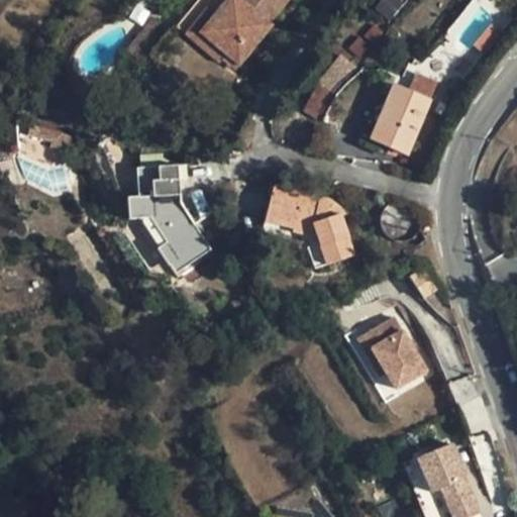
[(252,43),(287,0),(198,0),(177,26),(220,63),(226,56),(238,66),(254,45),(252,43)]
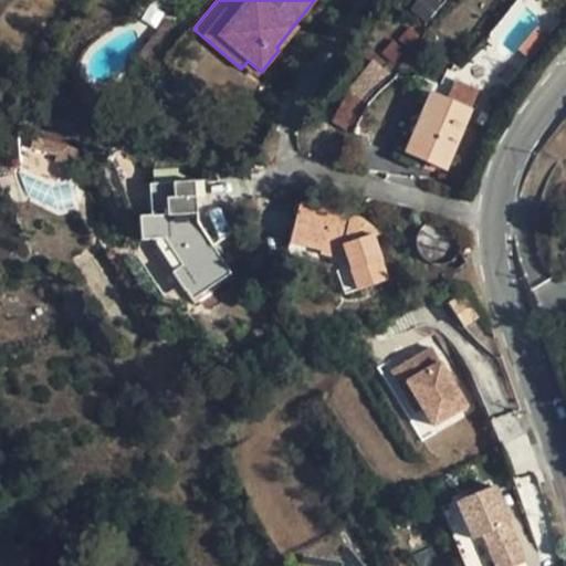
[(164,27),(169,32),(174,27),(168,22),(164,27)]
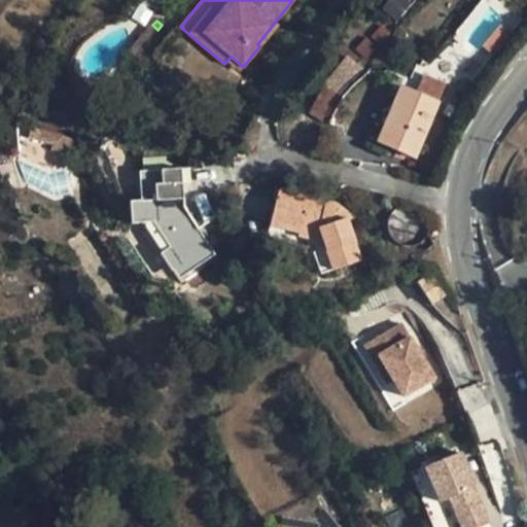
[(482,46),(493,57),(513,33),(501,24),(482,46)]
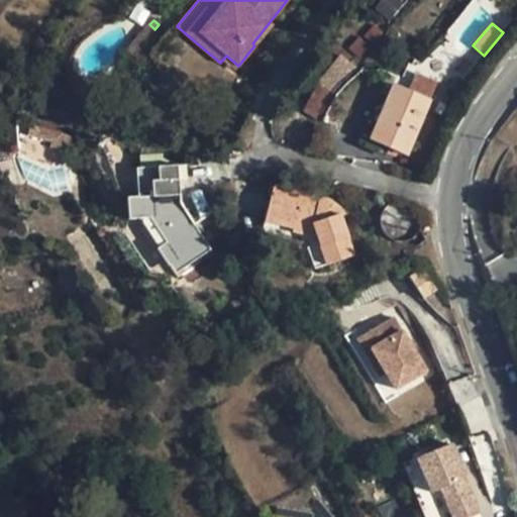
[(134,42),(144,52),(159,33),(154,29),(149,24),(134,42)]
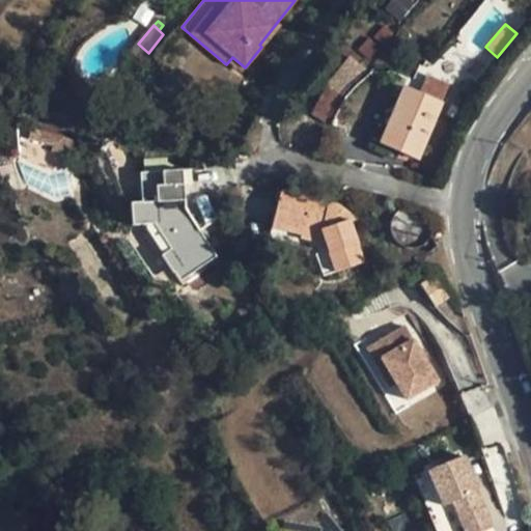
[(148,53),(138,44),(130,55),(142,65),(150,55),(148,53)]
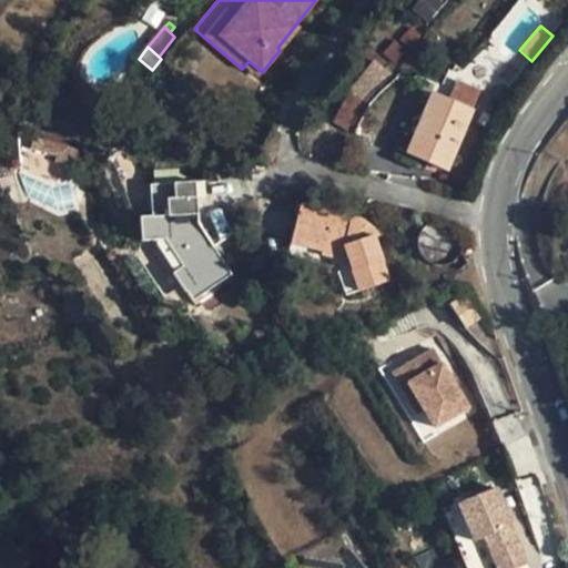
[(350,92),(367,102),(376,88),(357,75),(348,91),(350,92)]
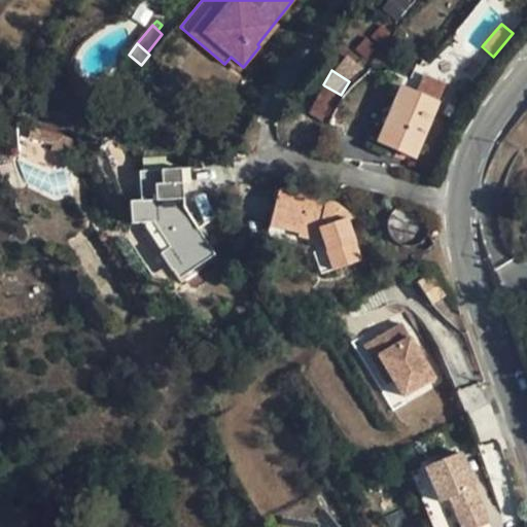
[(341,95),(324,85),(309,114),(325,125),(341,95)]
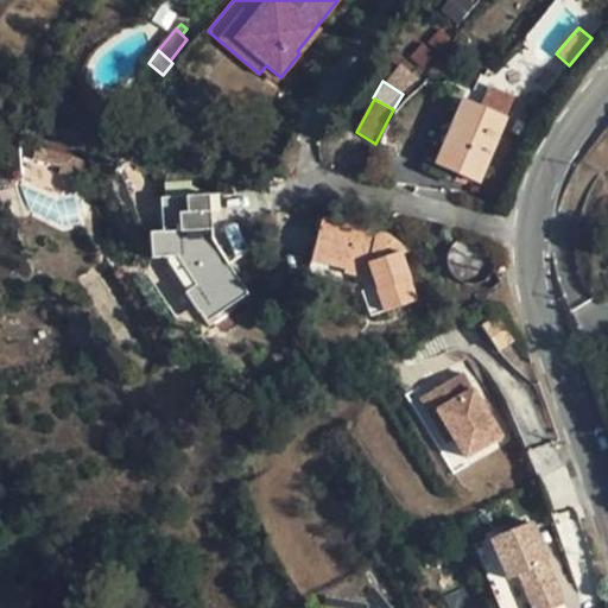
[(435,164),(457,173),(479,183),(505,118),(461,100),(435,164)]
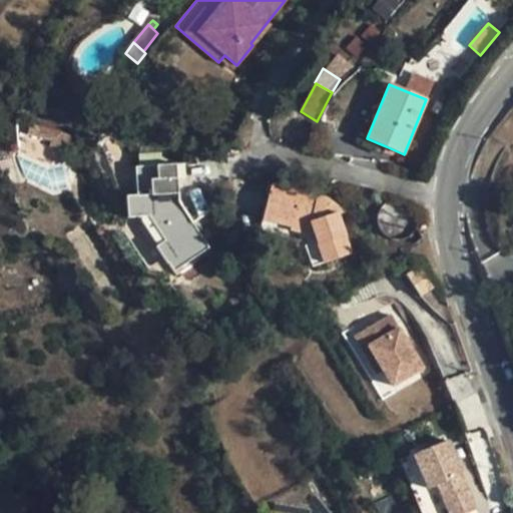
[(101,147),(50,132),(47,143),(81,154),(79,166),(96,171),(101,147)]
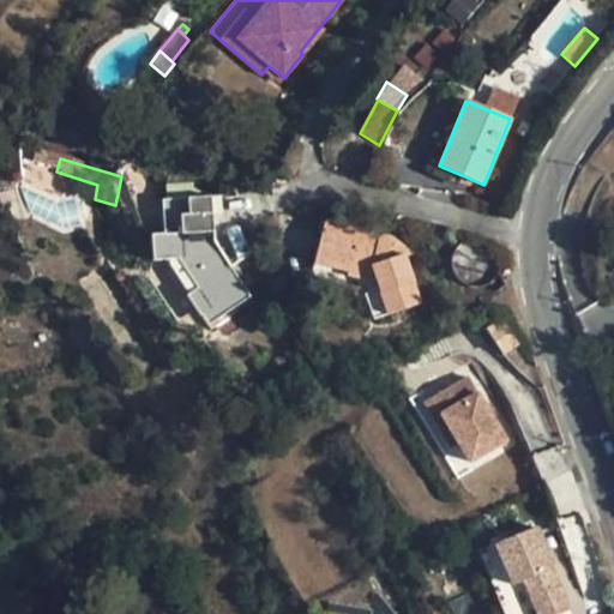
[(462,175),(439,166),(434,179),(456,188),(462,175)]
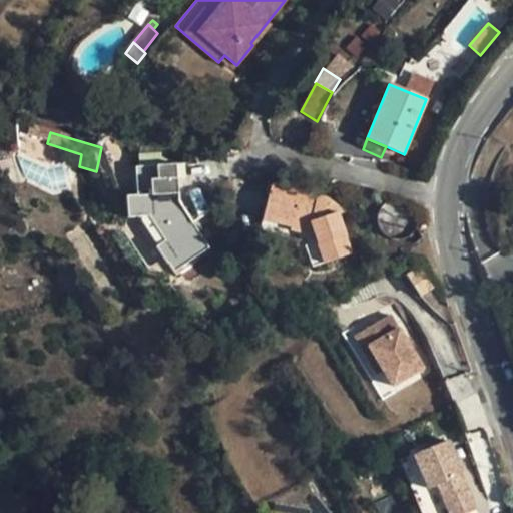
[(138,220),(174,272),(210,247),(179,201),(176,164),(135,167),(137,195),(126,196),(128,217),(138,217),(138,220)]
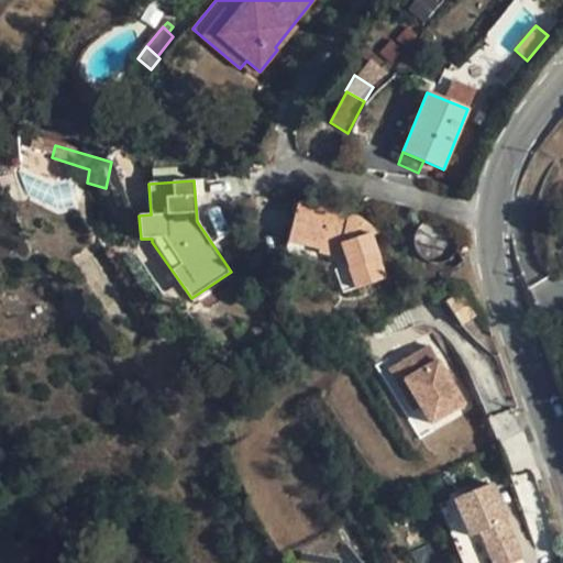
[(340,243),(345,258),(355,289),(386,277),(372,235),(355,231),(360,217),(298,201),(288,242),(319,249),(321,239),(340,243)]
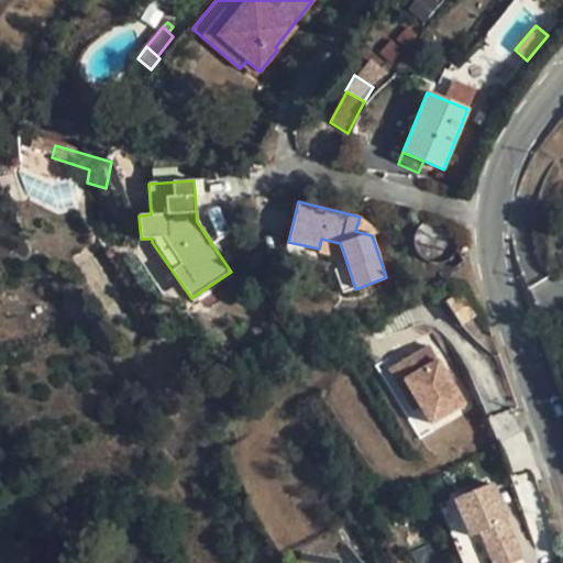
[(372,228),(360,217),(355,231),(372,235),(378,232),(372,228)]
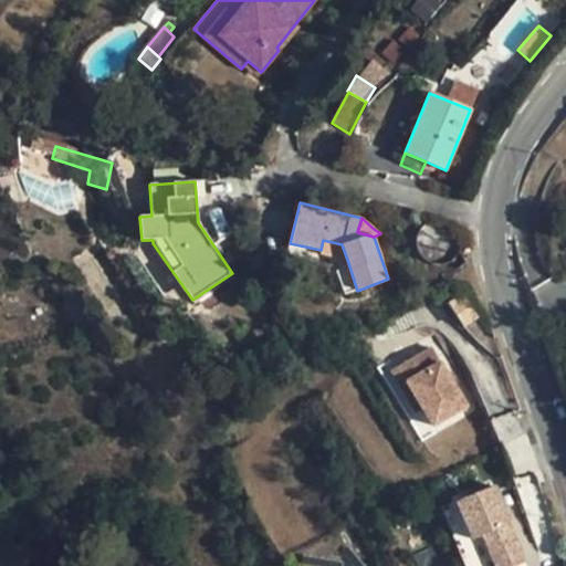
[(323,240),(321,250),(320,254),(347,260),(342,244),(323,240)]
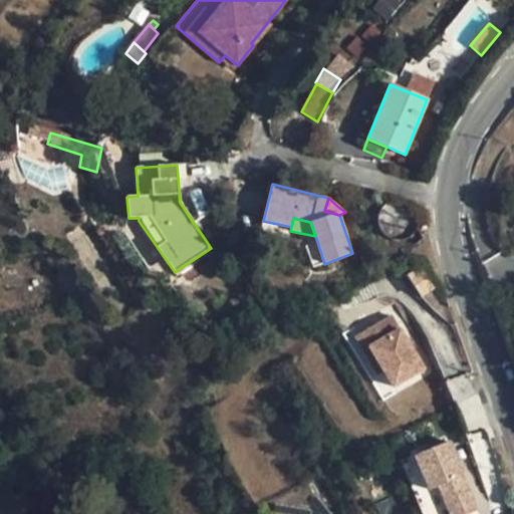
[(408,275),(423,297),(436,288),(421,265),(408,275)]
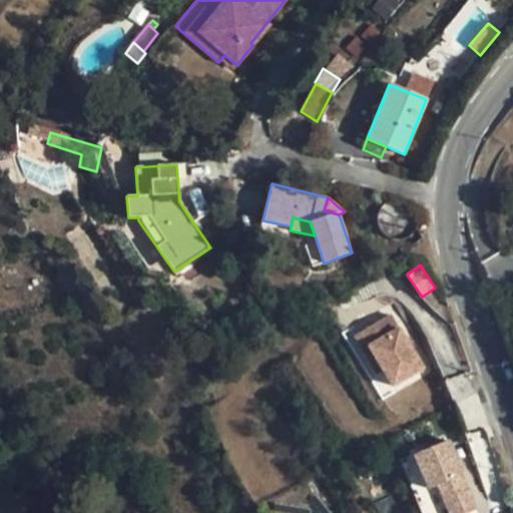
[(426,367),(393,312),(370,326),(378,341),(372,345),(387,370),(396,385),(426,367)]
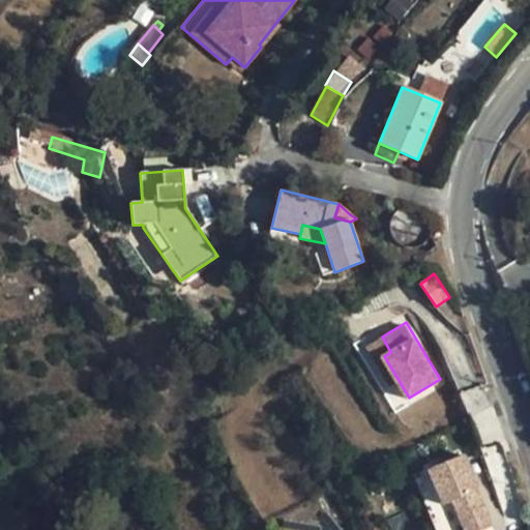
[(390,352),(382,336),(367,346),(391,386),(400,382),(384,356),(390,352)]
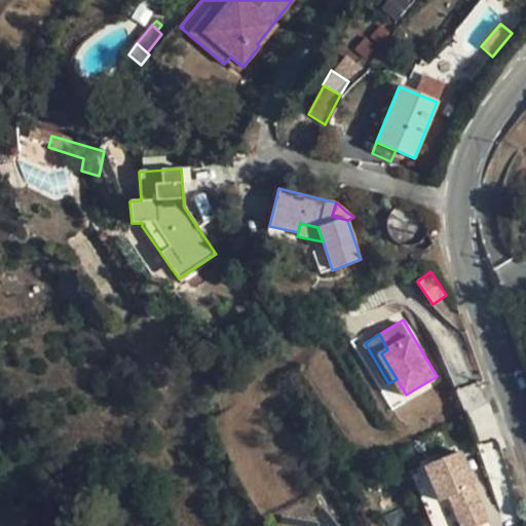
[(478,525),(447,457),(413,473),(427,508),(437,503),(446,525),(478,525)]
